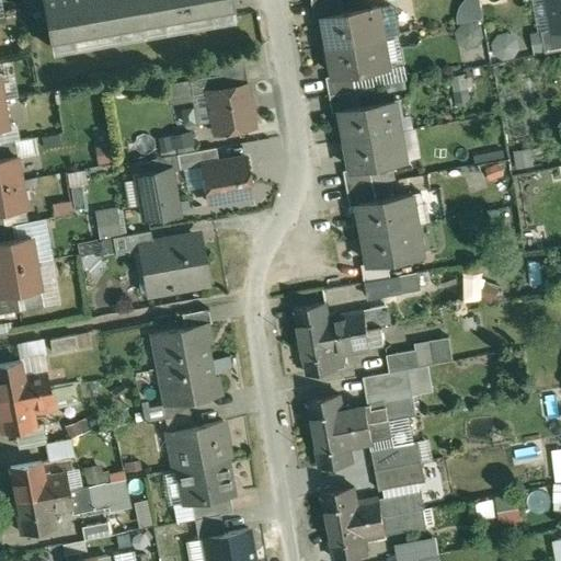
[(44,0),(54,47),(236,14),(233,0),(44,0)]
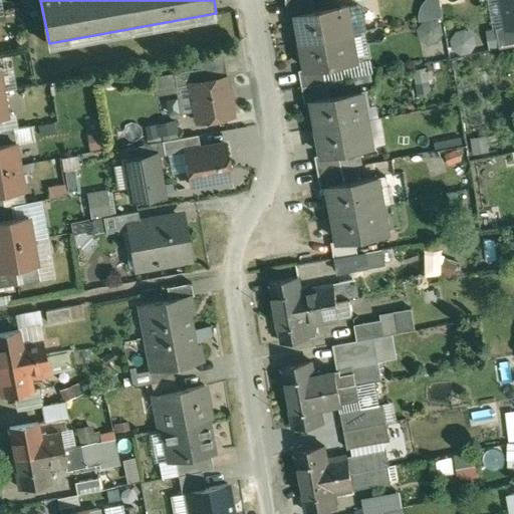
[(312,0),(287,0),(290,16),(298,15),(298,13),(314,10),(312,0)]
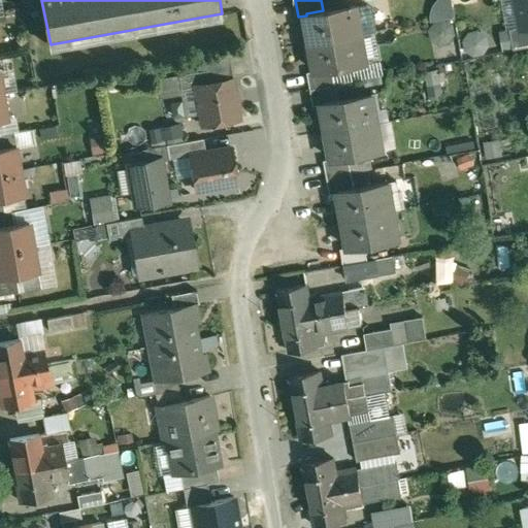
[(450,20),(448,0),(425,0),(428,42),(452,40),(450,20)]
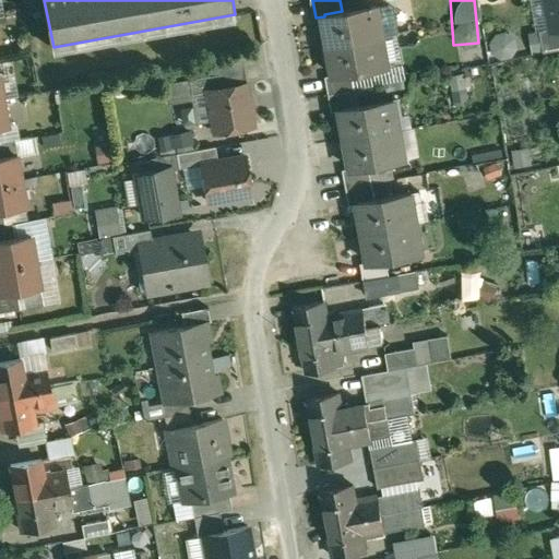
[(558,0),(548,0),(554,27),(555,28),(558,27),(558,0)]
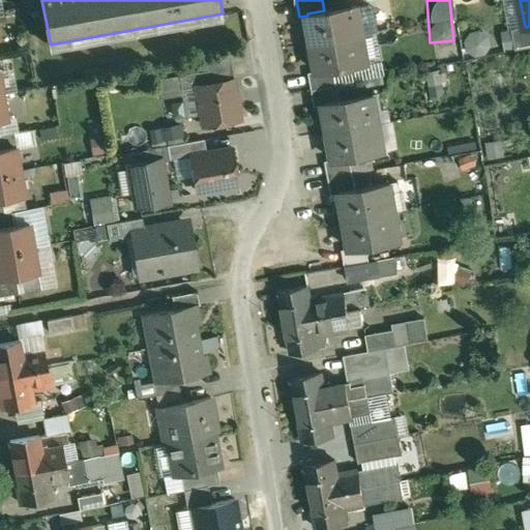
[(370,3),(359,5),(359,6),(352,7),(356,33),(363,32),(363,33),(364,34),(379,31),(375,7),(370,3)]
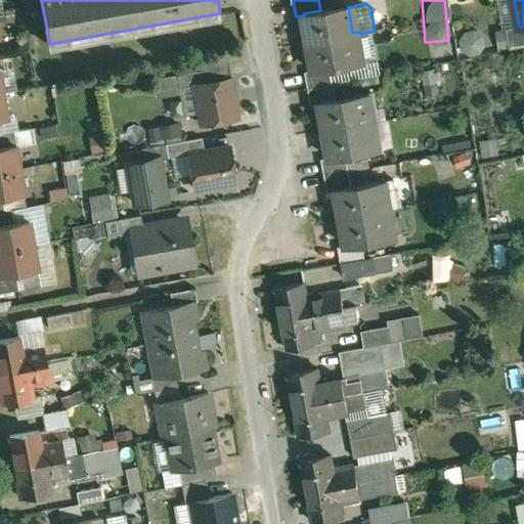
[(320,10),(304,13),(304,15),(308,33),(309,33),(311,40),(309,41),(309,42),(359,33),(359,32),(352,33),(348,7),(355,6),(355,5),(354,5),(320,10)]
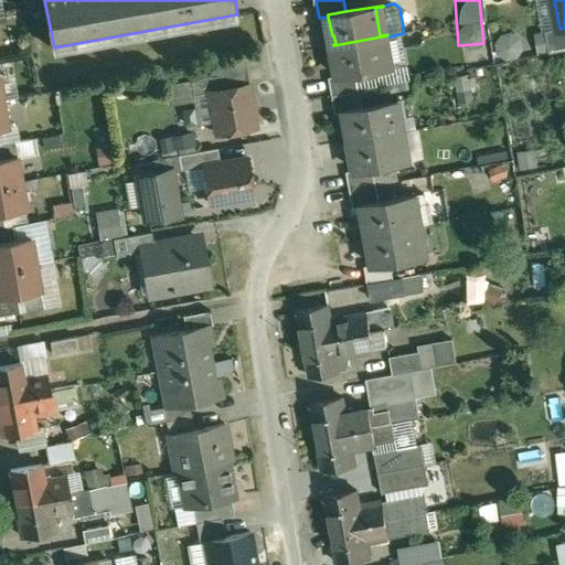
[(564,28),(561,29),(560,28),(547,30),(551,52),(564,49),(564,28)]
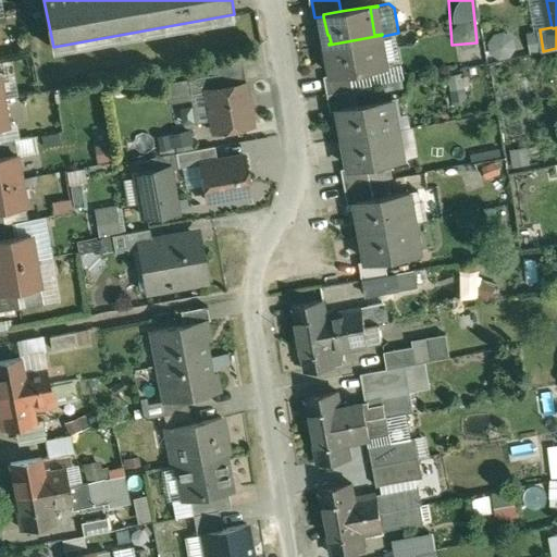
[(504,29),(482,38),(492,60),(514,51),(504,29)]
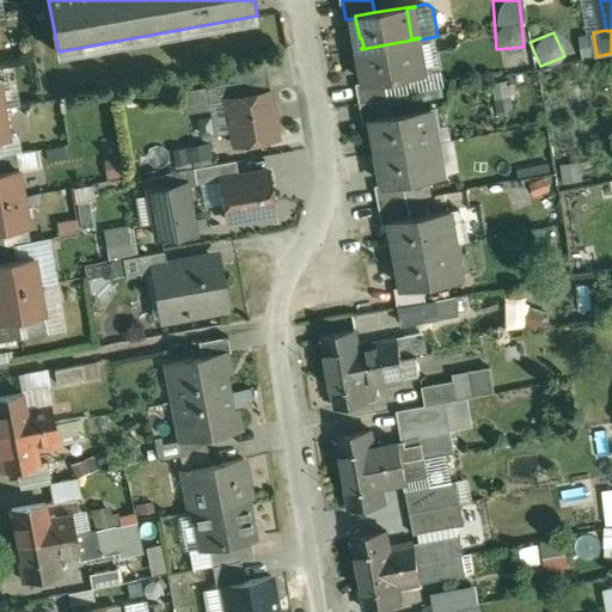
[(420,38),(361,49),(361,50),(363,50),(366,60),(363,60),(367,81),(367,83),(387,79),(426,72),(426,69),(418,72),(412,41),(421,40),(420,38)]
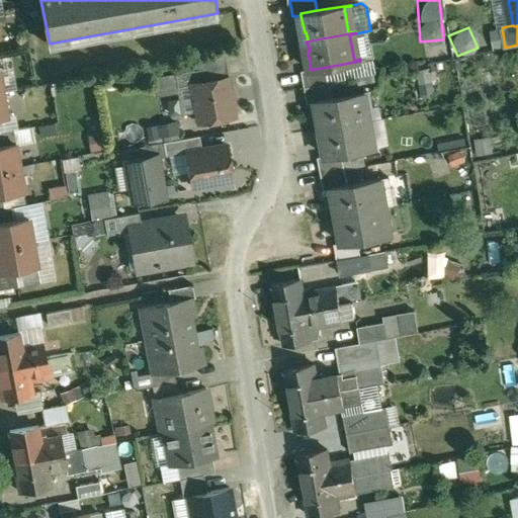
[(328,67),(311,70),(311,69),(303,70),(306,86),(330,82),(328,67)]
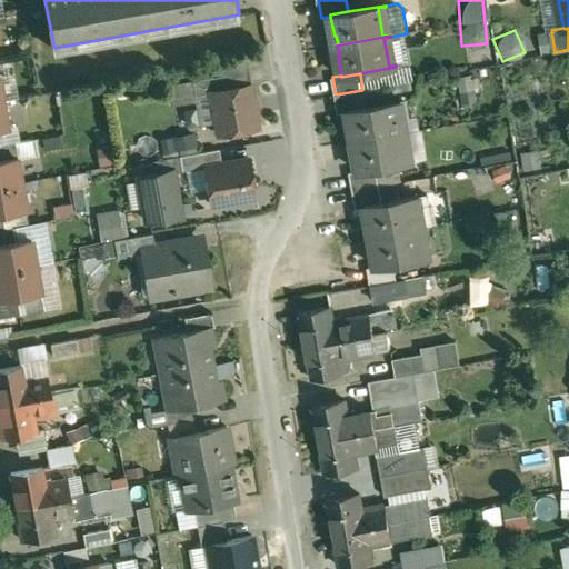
[(223,75),(193,80),(196,95),(212,92),(212,91),(227,88),(223,75)]
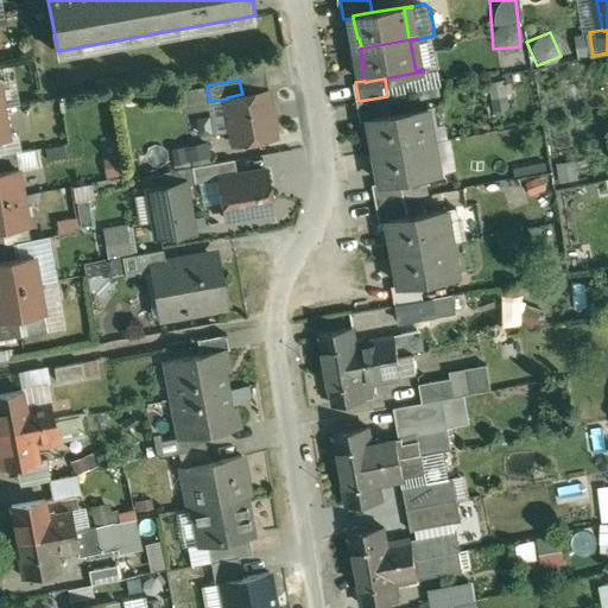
[(242,94),(227,97),(227,99),(235,143),(276,135),(273,121),(277,120),(273,105),(271,106),(267,90),(242,94)]
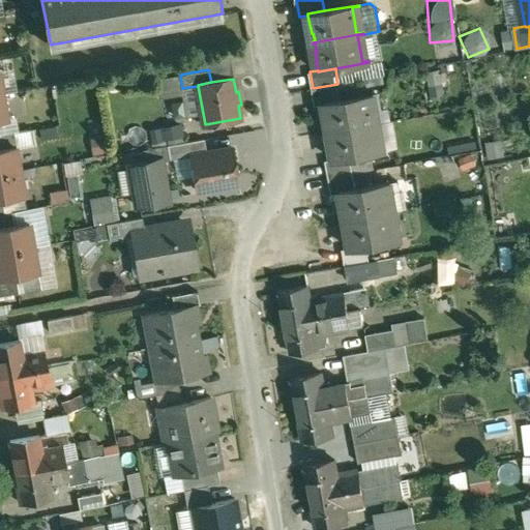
[(337,84),(313,88),(316,105),(325,104),(325,102),(341,99),(337,84)]
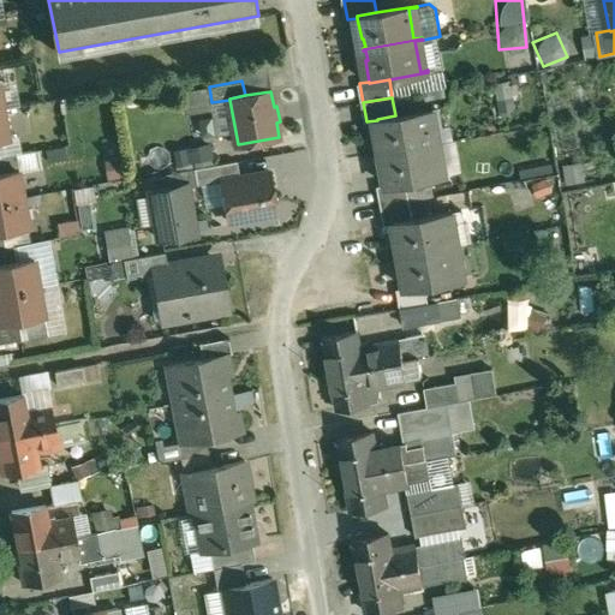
[(5,108),(0,108),(0,138),(10,137),(5,108)]
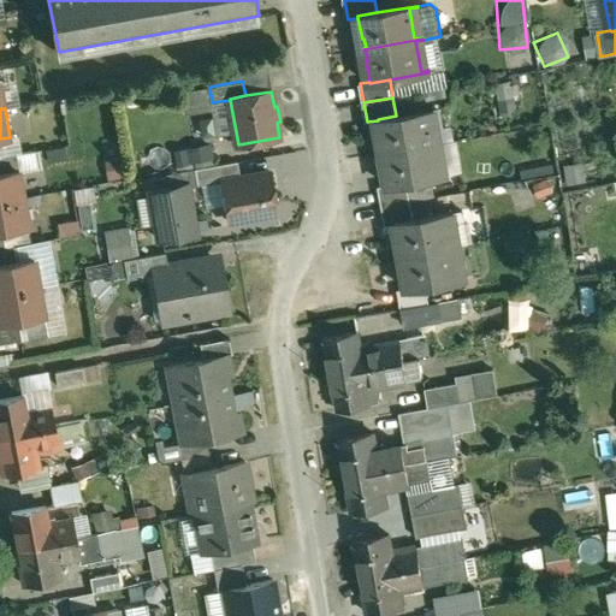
[(396,116),(378,119),(378,120),(381,136),(383,136),(385,150),(384,150),(384,153),(442,142),(442,140),(434,141),(428,111),(437,110),(436,108),(396,116)]
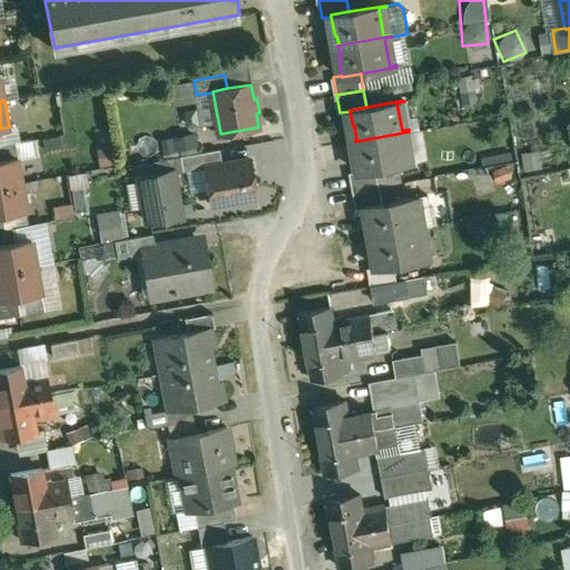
[(409,131),(355,141),(355,143),(357,141),(360,154),(357,155),(361,170),(361,172),(377,168),(414,163),(414,160),(408,161),(403,134),(410,133),(409,131)]
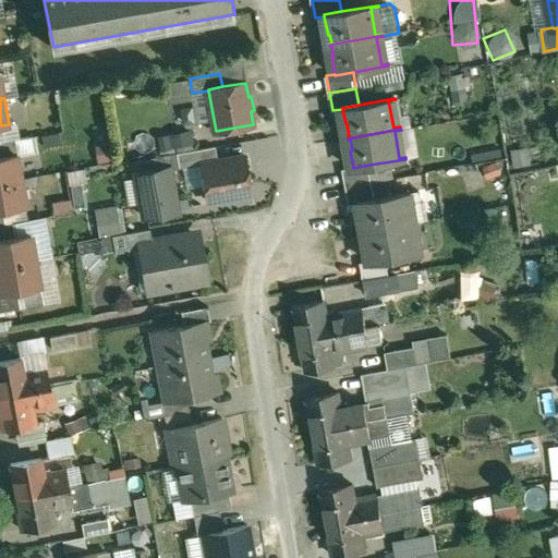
[(216,145),(178,153),(180,168),(202,165),(202,164),(219,160),(216,145)]
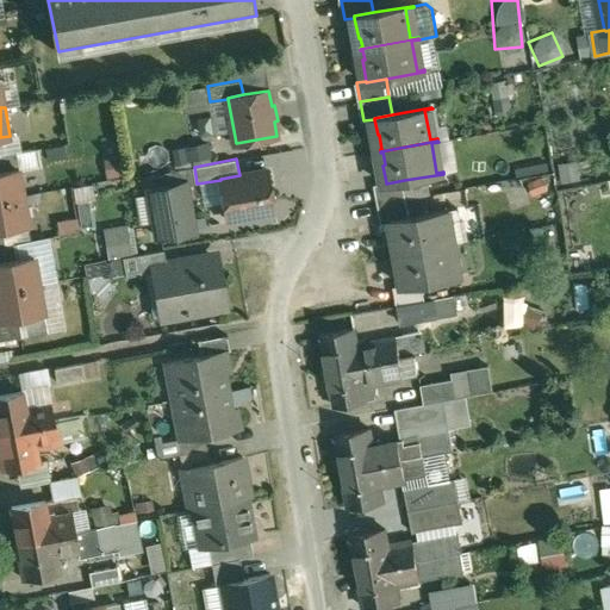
[(0,168),(0,199),(24,195),(19,166),(0,168)]
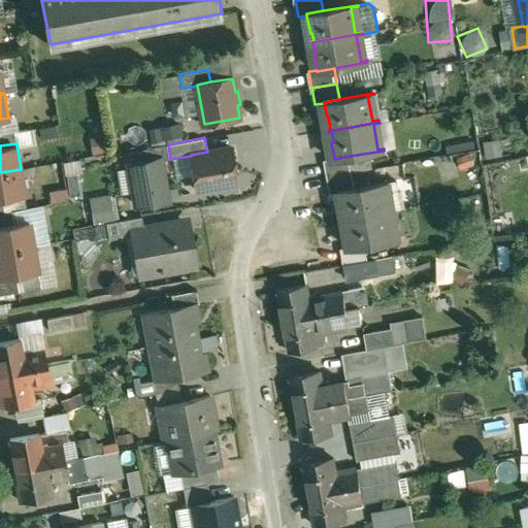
[(207,152),(191,155),(191,156),(194,171),(190,175),(191,183),(196,186),(197,189),(239,182),(233,147),(207,152)]
